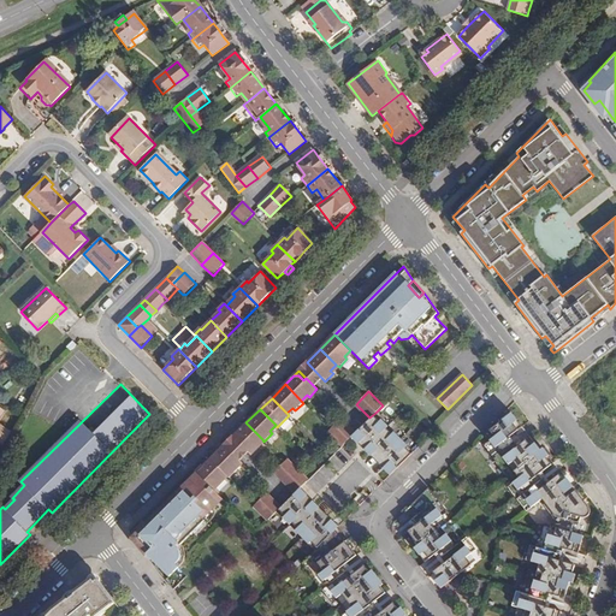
[(508,409),(497,420),(502,426),(498,428),(495,426),(485,433),(490,440),(484,445),(508,477),(514,472),(520,478),(514,483),(532,507),(543,498),(555,516),(584,511),(579,505),(584,501),(575,490),(573,487),(567,478),(564,480),(560,474),(546,484),(539,474),(551,465),(546,458),(549,456),(544,448),(540,450),(508,409)]
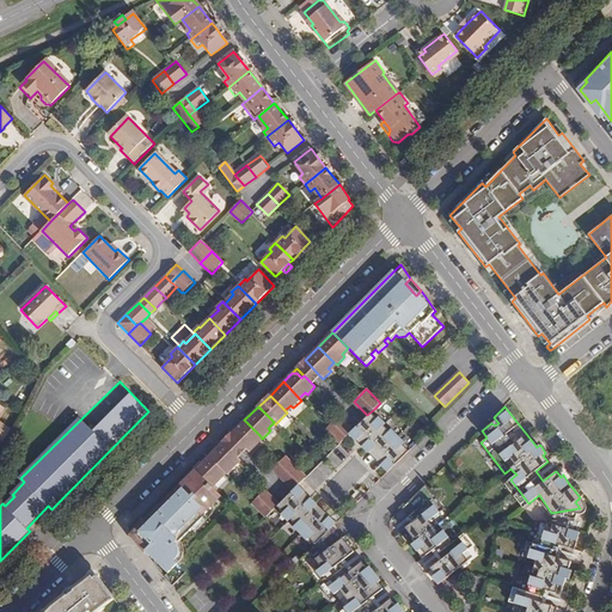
[(354,429),(350,433),(356,439),(361,434),(368,441),(363,446),(368,452),(373,447),(387,461),(383,466),(387,472),(411,448),(373,410),(367,415),(354,429)]
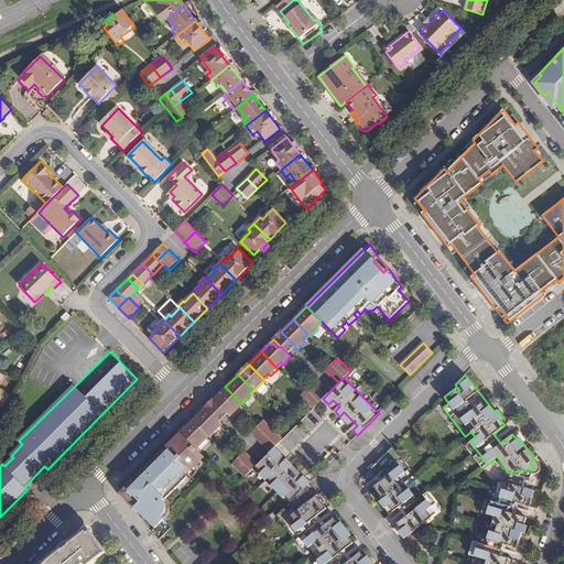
[(302,394),(314,408),(323,399),(326,396),(314,383),(302,394)]
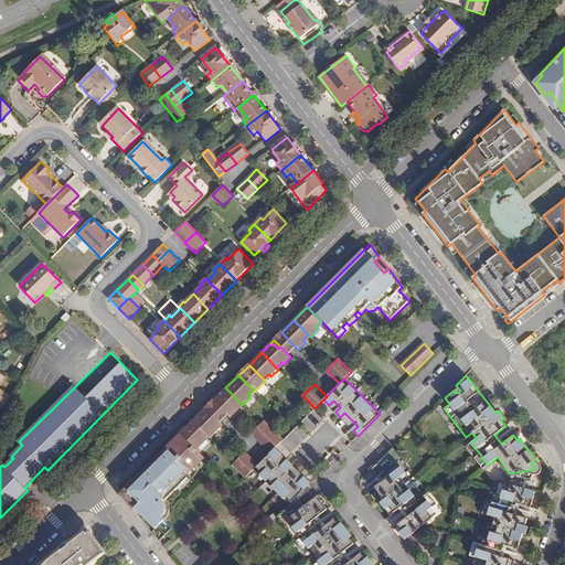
[(241,403),(225,387),(217,396),(217,401),(222,405),(220,407),(230,417),(237,411),(235,408),(241,403)]
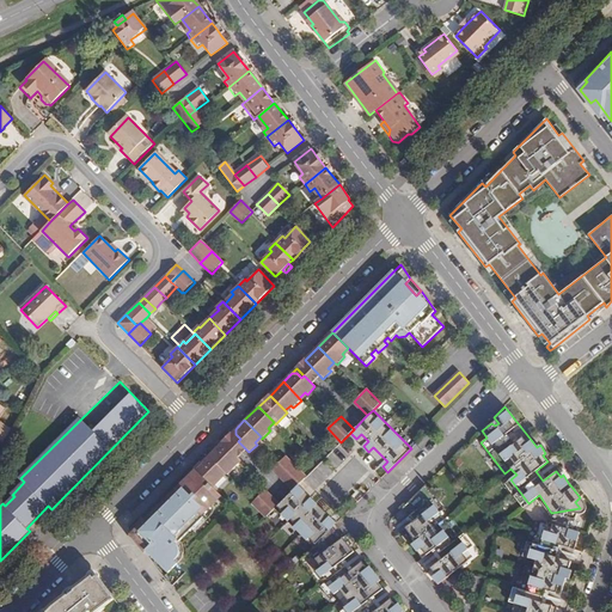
[(236,434),(236,429),(231,434),(238,441),(240,439),(236,434)]
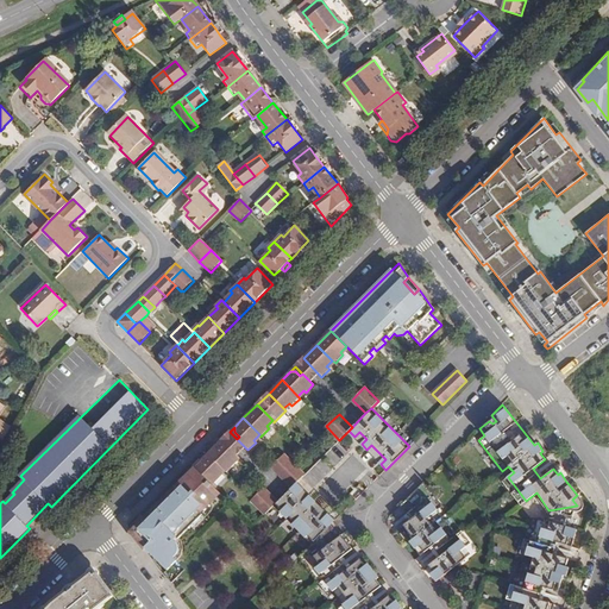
[(359,432),(355,437),(362,444),(366,439),(359,432)]
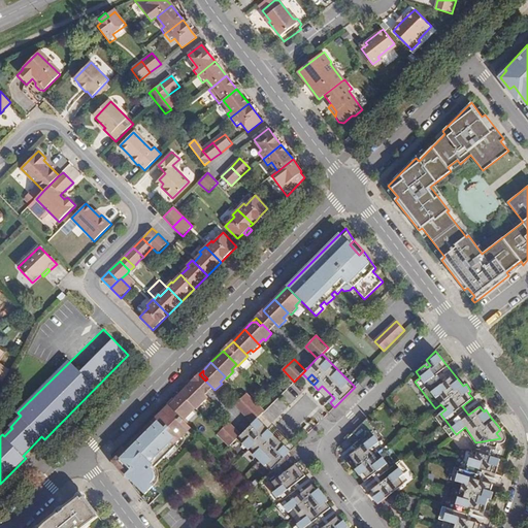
[(192,382),(180,393),(194,406),(199,401),(201,404),(208,397),(192,382)]
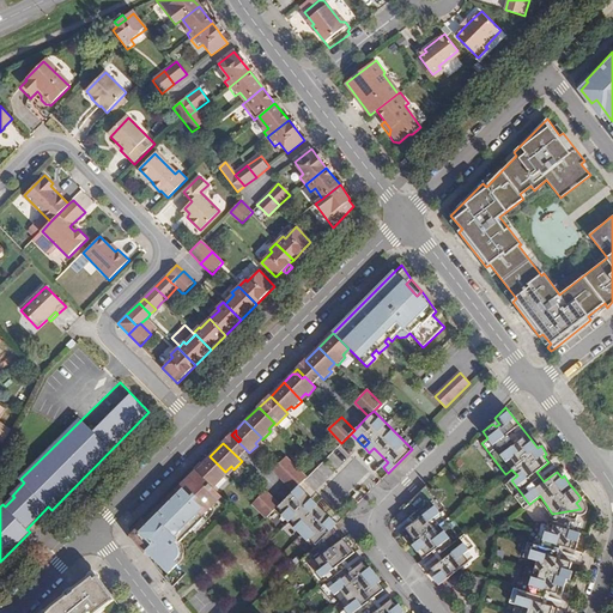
[(374,448),(369,453),(383,467),(388,462),(374,448)]
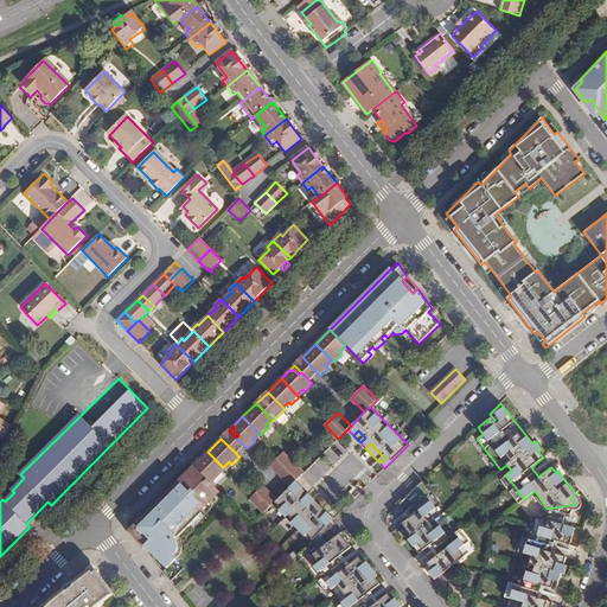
[(208,452),(193,466),(209,481),(215,475),(218,478),(225,471),(223,467),(208,452)]
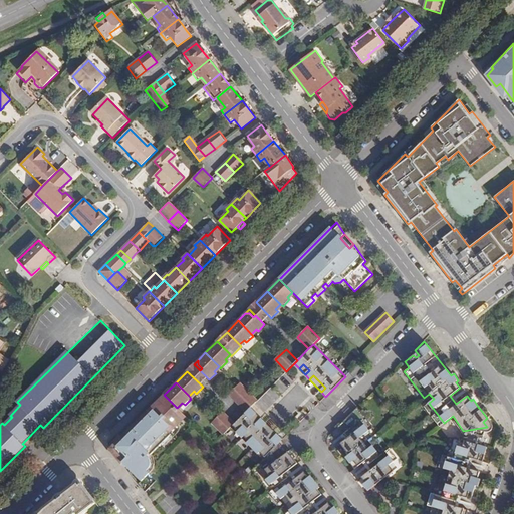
[(228,395),(245,413),(250,408),(256,402),(238,384),(228,395)]
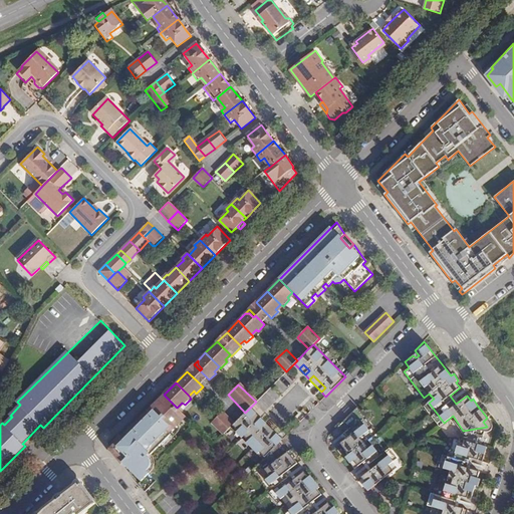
[(164,395),(110,448),(122,463),(142,481),(139,484),(145,492),(157,481),(150,474),(154,470),(156,464),(154,457),(151,455),(171,435),(170,433),(186,417),(177,408),(164,395)]
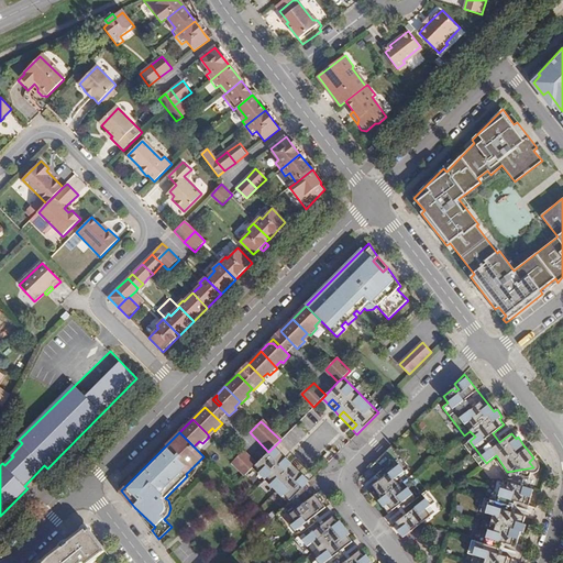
[(370,562),(372,562),(366,555),(364,556),(360,551),(351,558),(348,560),(341,551),(344,549),(352,542),(348,536),(351,533),(340,521),(338,523),(333,517),(324,523),(321,526),(315,517),(318,515),(326,508),(322,503),(324,500),(310,482),(274,446),(268,452),(256,464),(253,467),(288,503),(274,516),(285,530),(290,527),(306,548),(311,544),(321,556),(316,560),(318,562),(370,562)]
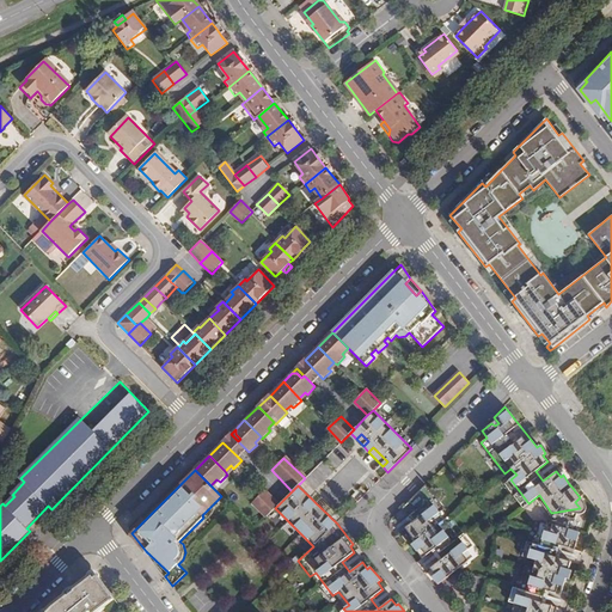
[(469,561),(464,555),(469,550),(470,550),(460,538),(440,513),(430,501),(435,497),(427,485),(395,516),(401,522),(409,516),(414,522),(402,532),(423,558),(436,549),(444,558),(430,569),(435,575),(433,577),(439,585),(469,561)]
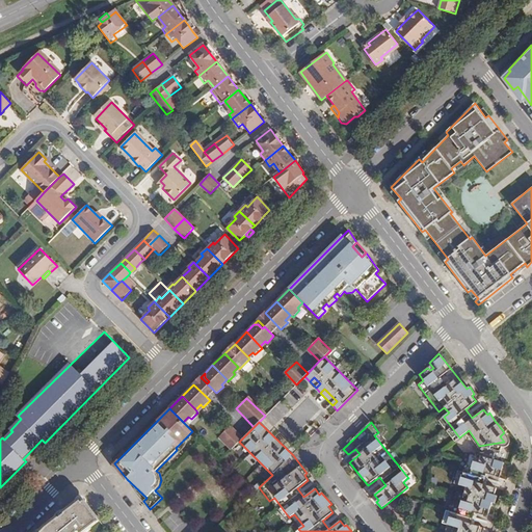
[(218,437),(231,450),(239,442),(242,439),(230,427),(218,437)]
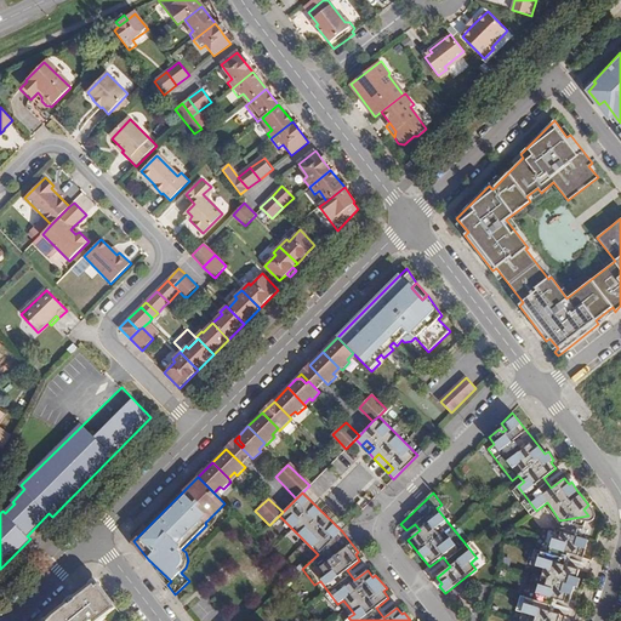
[(446,520),(451,517),(442,505),(437,508),(446,520)]
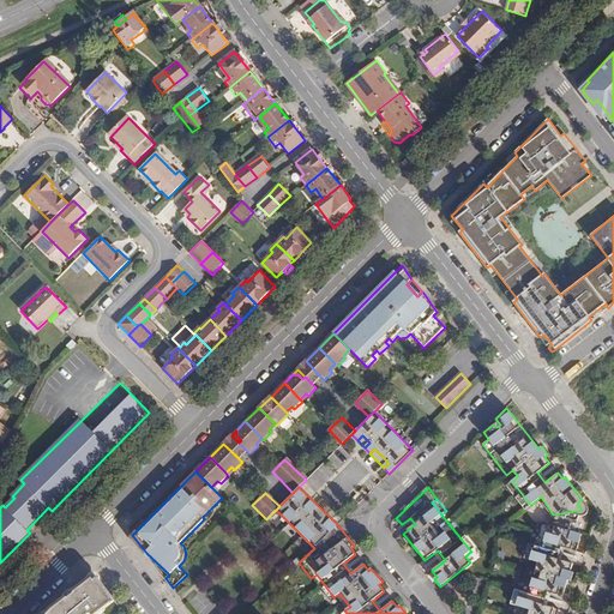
[(535,570),(528,567),(521,591),(516,606),(513,613),(557,613),(559,609),(543,605),(547,591),(563,596),(567,581),(571,581),(573,572),(570,571),(572,563),(558,559),(560,547),(576,551),(581,534),(573,531),(582,510),(553,515),(549,525),(541,522),(534,545),(530,560),(537,563),(535,570)]
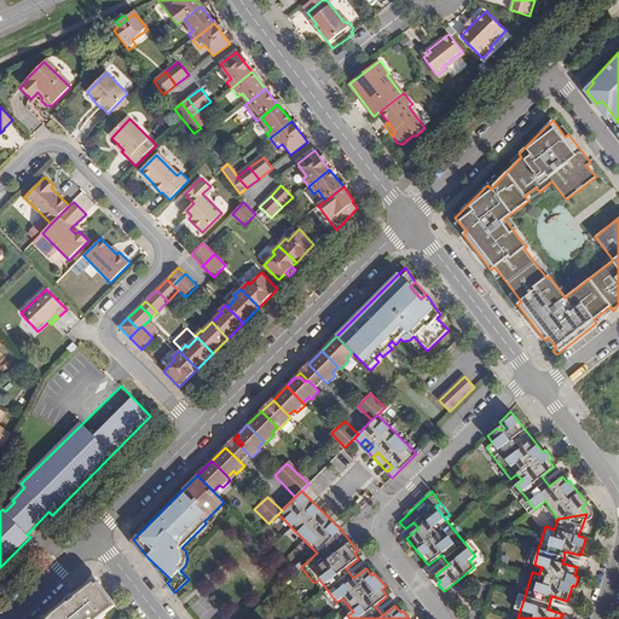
[(470,541),(466,544),(475,556),(480,553),(470,541)]
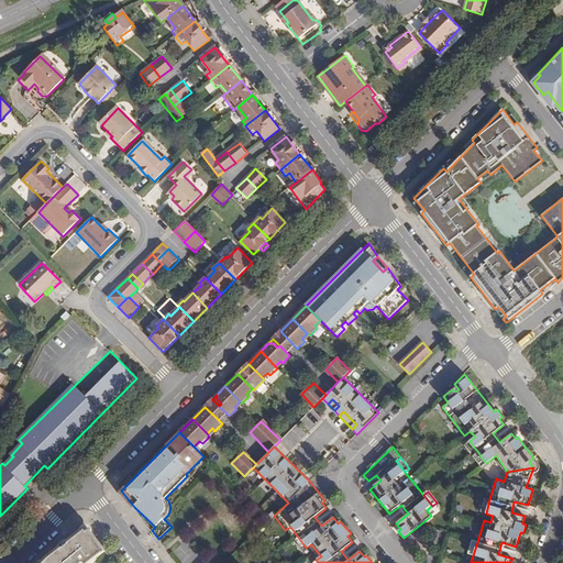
[(481,511),(486,514),(489,499),(484,498),(481,511)]
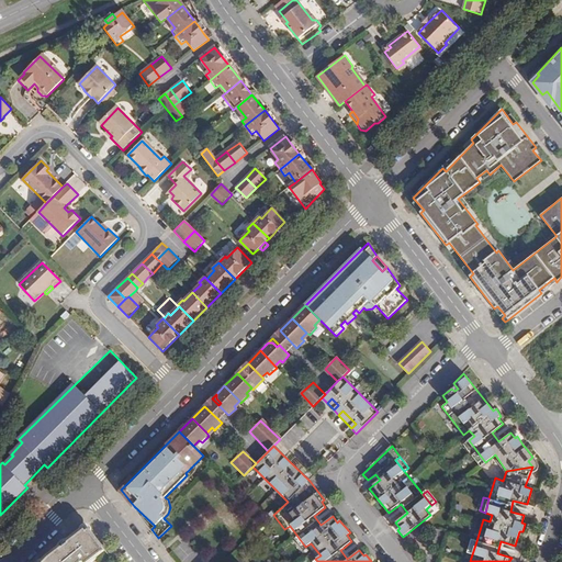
[(426,509),(430,515),(436,512),(430,505),(426,509)]
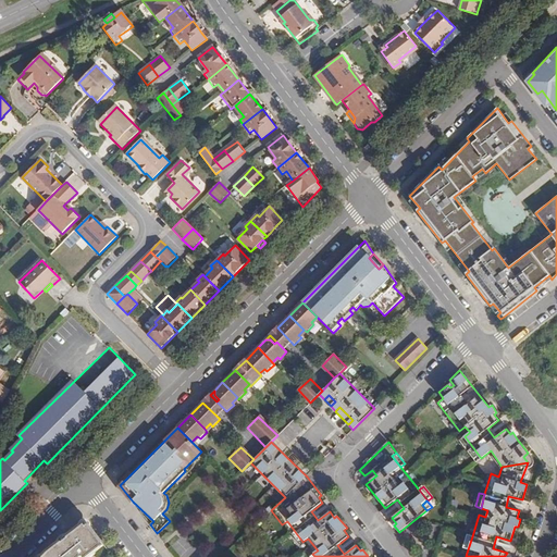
[(314,509),(311,511),(318,520),(321,518),(314,509)]
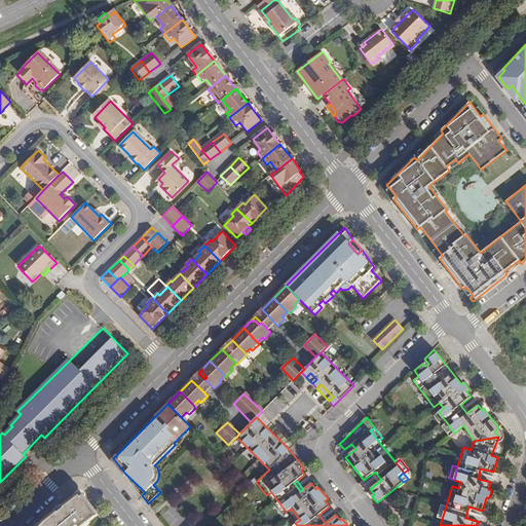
[(266,495),(282,515),(286,512),(271,492),(266,495)]
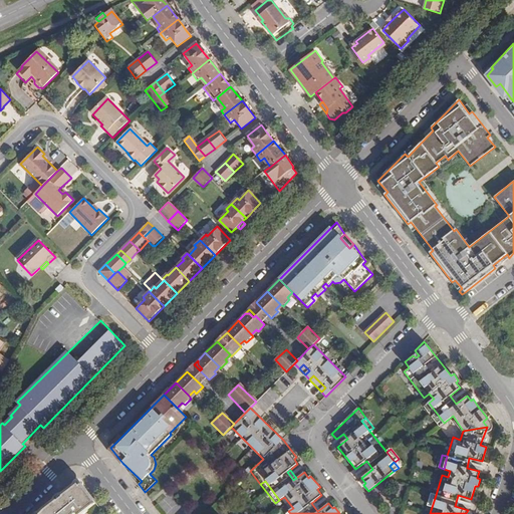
[(81,488),(78,485),(71,491),(79,500),(76,503),(70,495),(65,499),(67,502),(63,505),(58,501),(46,510),(42,513),(87,513),(98,506),(83,486),(81,488)]
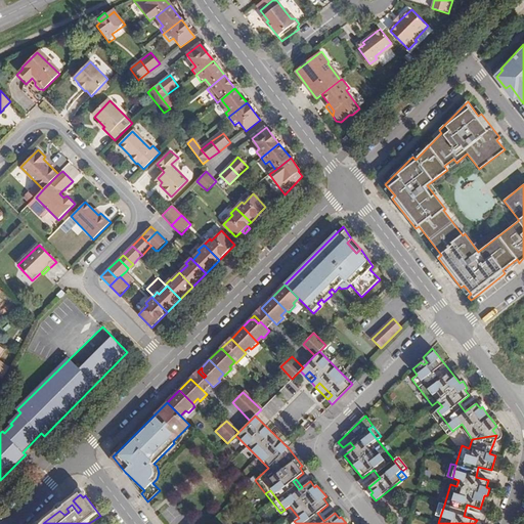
[(81,510),(73,500),(59,511),(64,515),(69,512),(67,509),(72,505),(78,513),(81,510)]
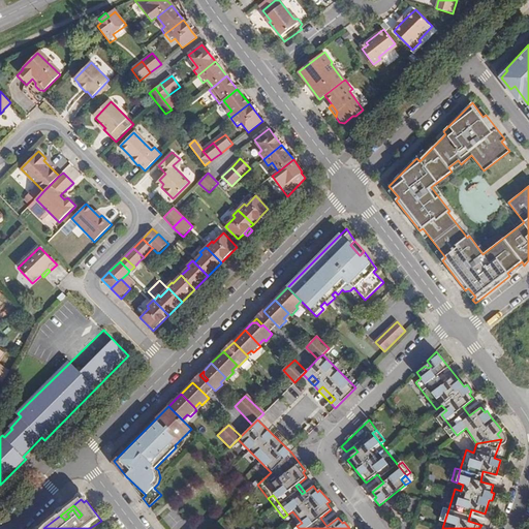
[(443,507),(439,520),(444,522),(448,509),(443,507)]
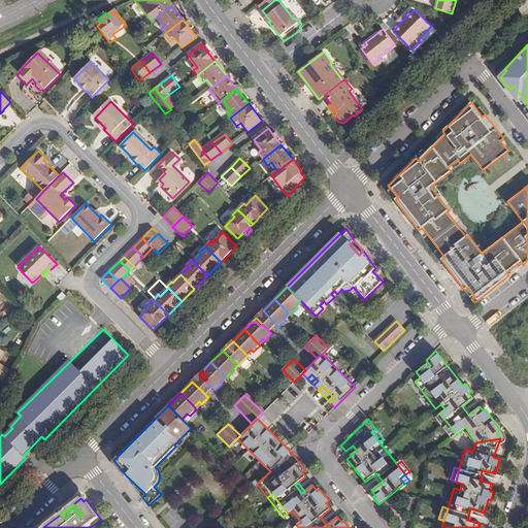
[(320,517),(326,525),(329,523),(323,515),(320,517)]
